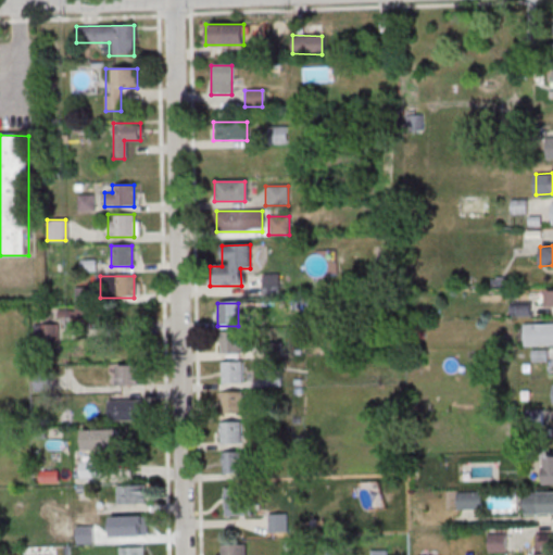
[(510,318),(529,318),(529,303),(510,303),(510,318)]
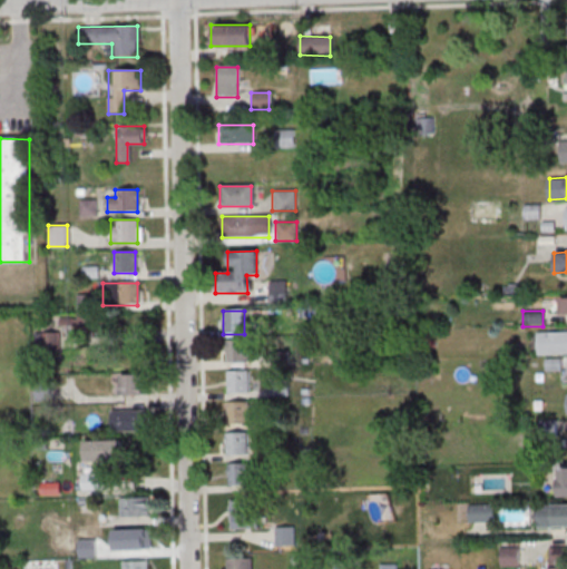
[(566,331),(535,332),(535,354),(566,353),(566,331)]
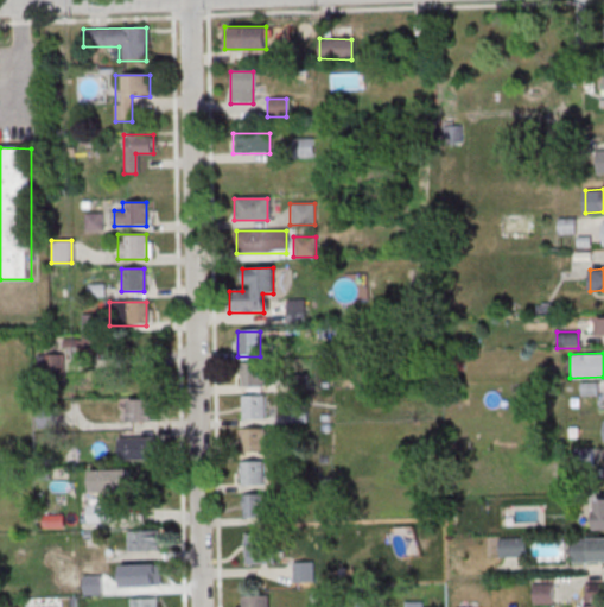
[(261,387),(261,364),(240,364),(240,387),(261,387)]
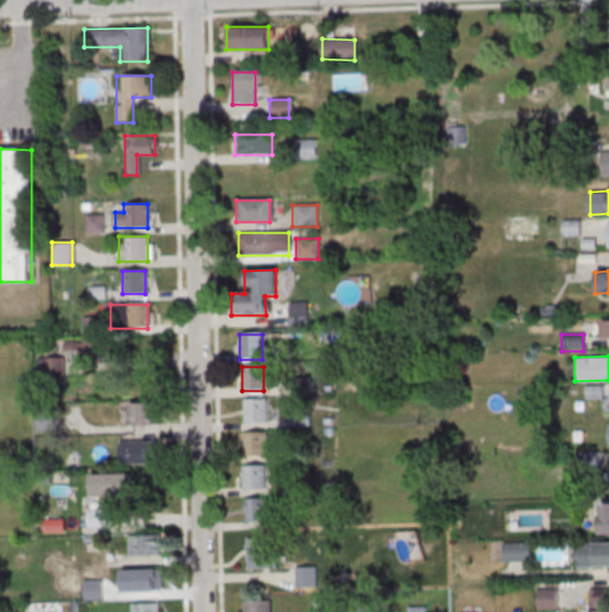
[(242,424),(266,424),(266,400),(242,400),(242,424)]
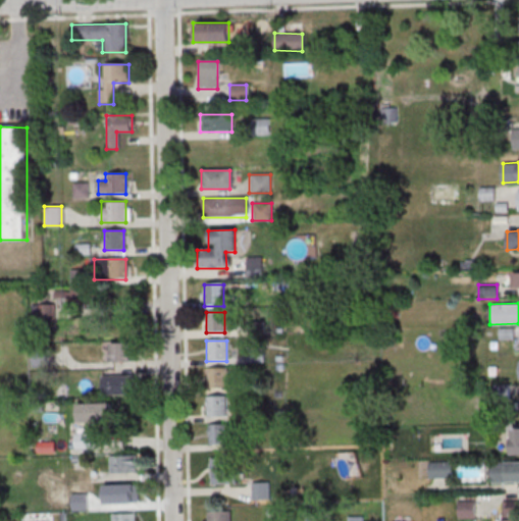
[(135,343),(108,343),(108,361),(135,361),(135,343)]
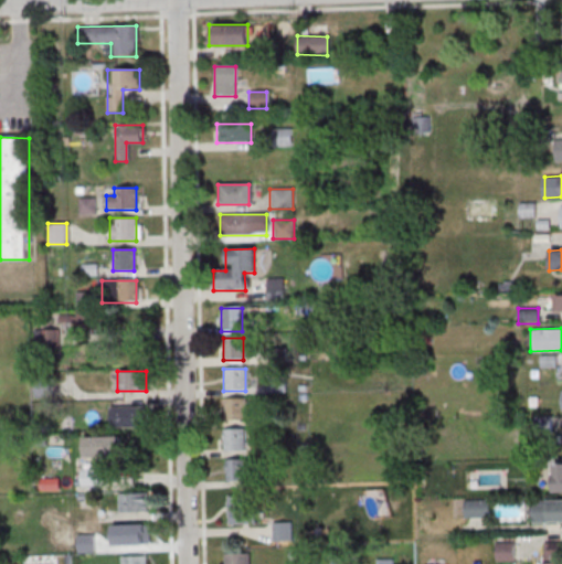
[(245,400),(224,400),(223,421),(244,421),(245,400)]
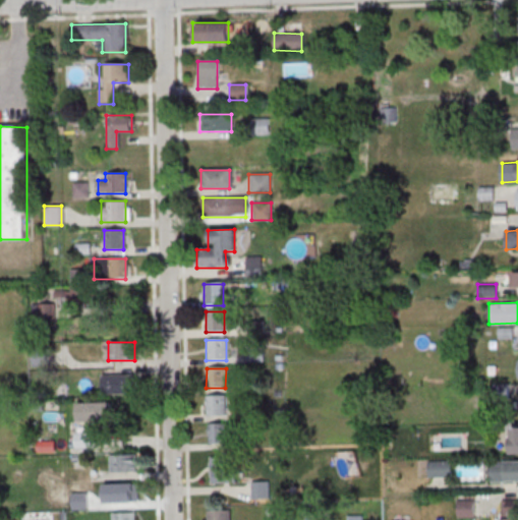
[(100,374),(100,394),(131,394),(131,374),(100,374)]
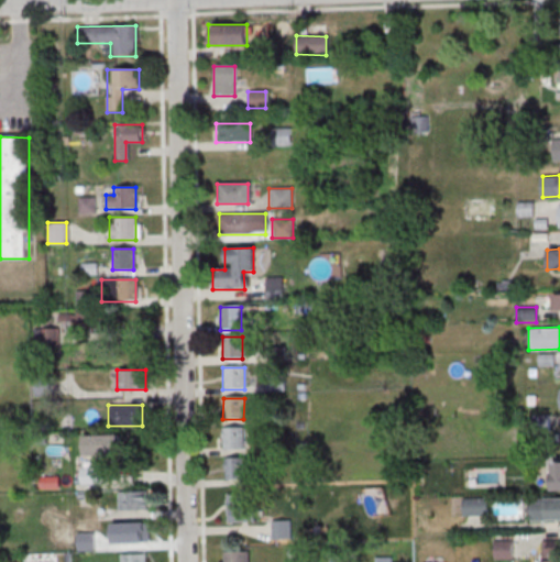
[(242,450),(242,428),(222,428),(222,450),(242,450)]
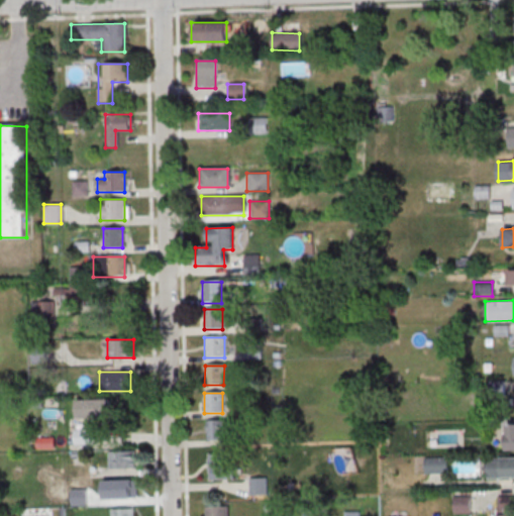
[(109,399),(75,399),(75,418),(109,418),(109,399)]
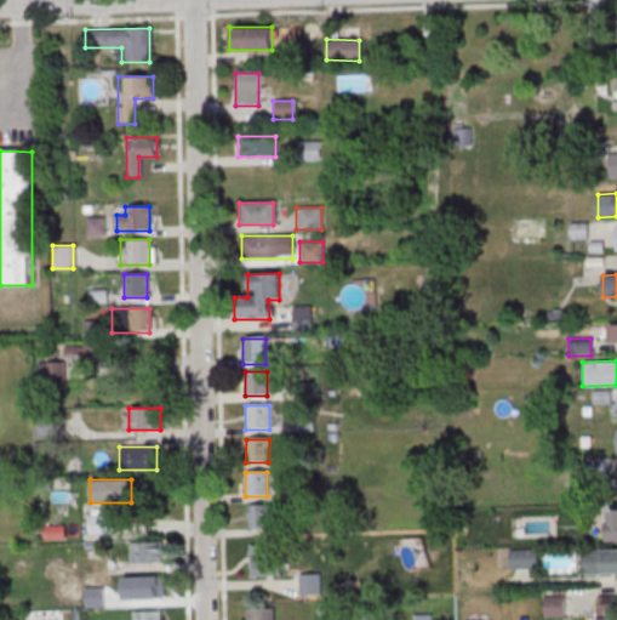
[(246,529),(269,529),(269,505),(246,505),(246,529)]
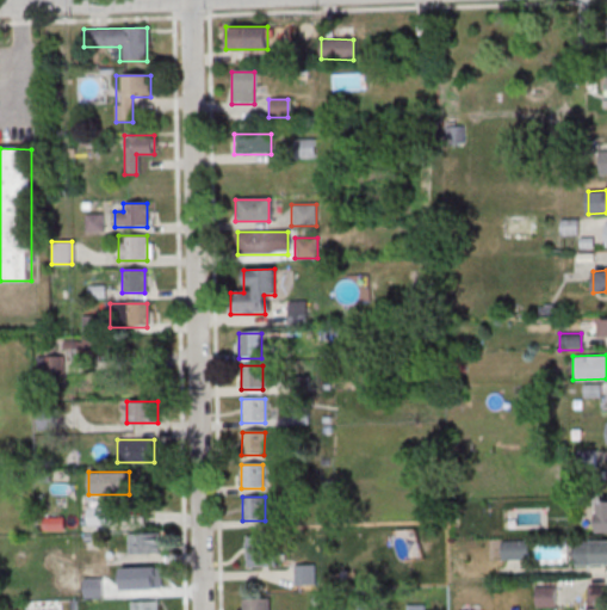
[(606,497),(595,498),(595,534),(606,533),(606,497)]
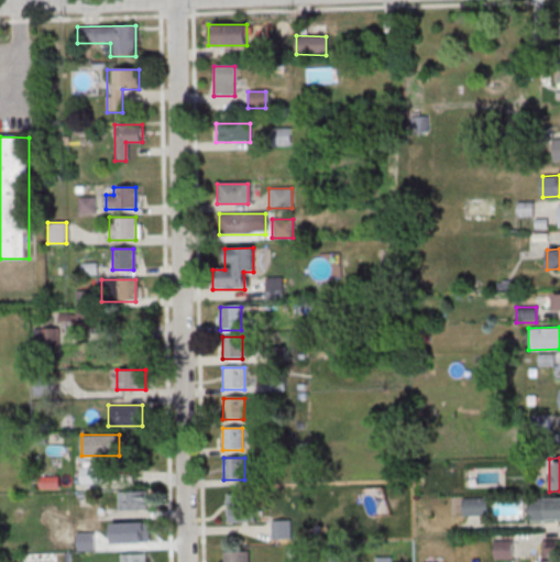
[(79,484),(98,484),(98,469),(79,469),(79,484)]
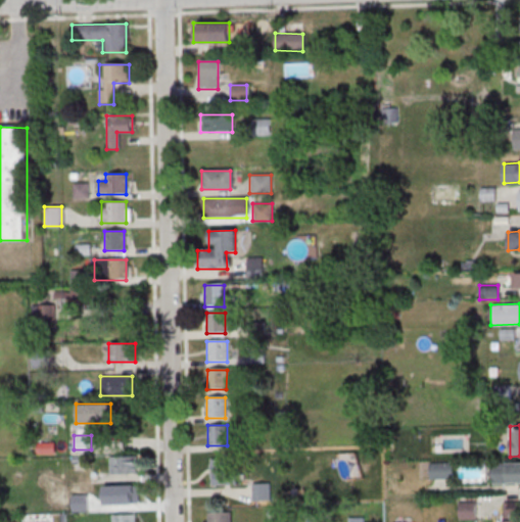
[(135,457),(109,457),(109,473),(135,473),(135,457)]
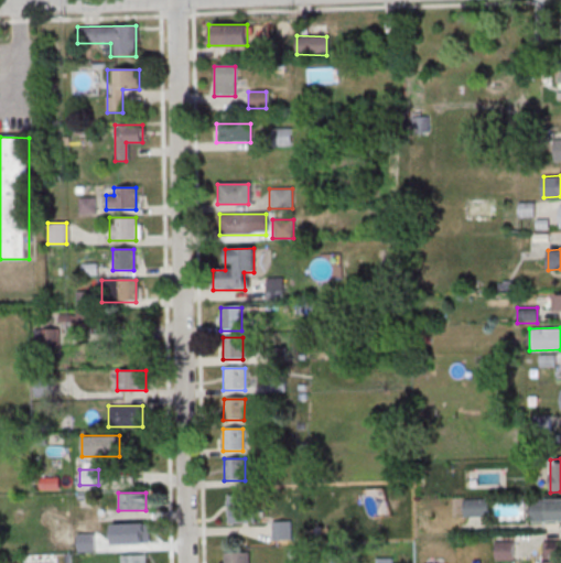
[(226,495),(226,524),(255,524),(255,495),(226,495)]
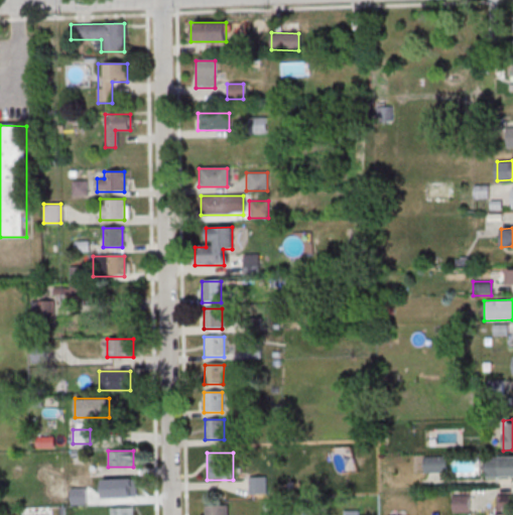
[(512,477),(512,457),(484,457),(484,478),(512,477)]
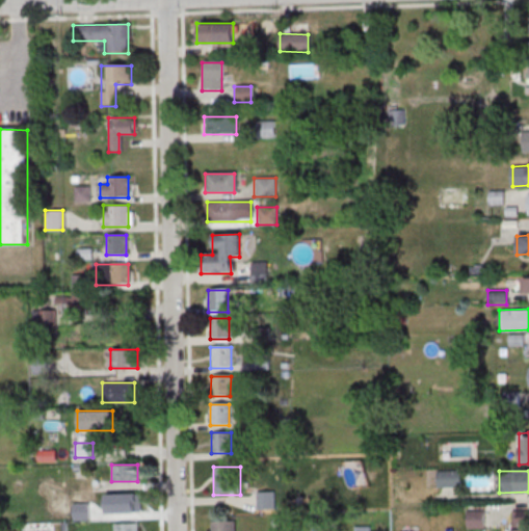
[(459,472),(435,472),(435,488),(459,488),(459,472)]
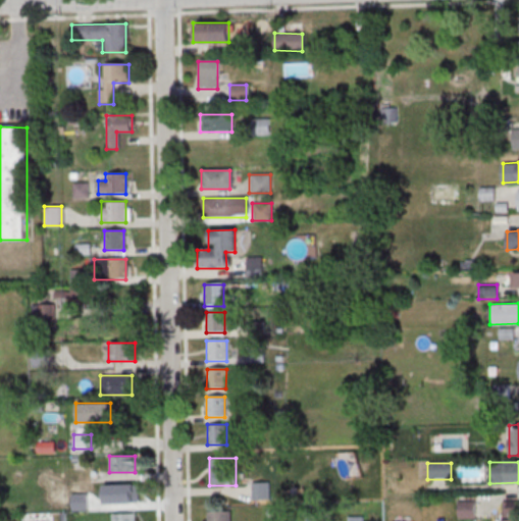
[(88,490),(88,470),(69,470),(69,490),(88,490)]
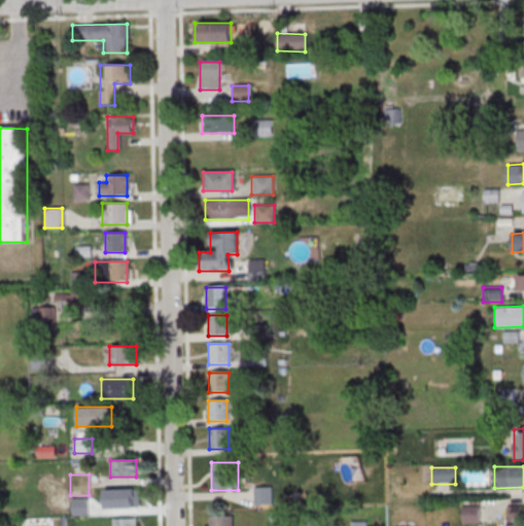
[(252,488),(252,505),(271,505),(271,488),(252,488)]
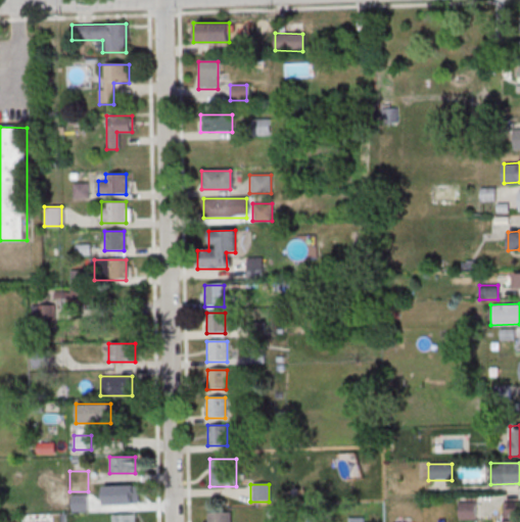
[(519,521),(519,503),(502,503),(500,521),(519,521)]
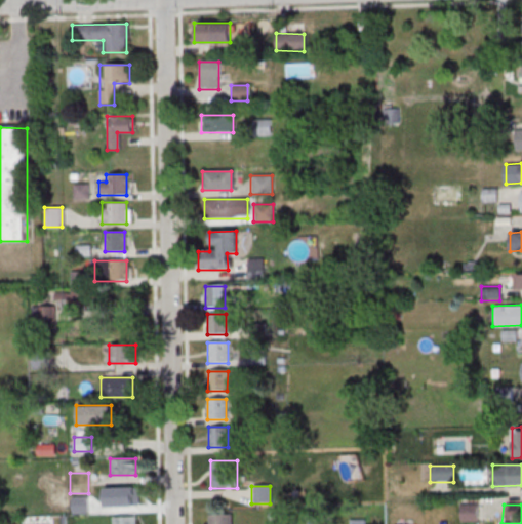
[(460,521),(475,521),(475,507),(460,507),(460,521)]
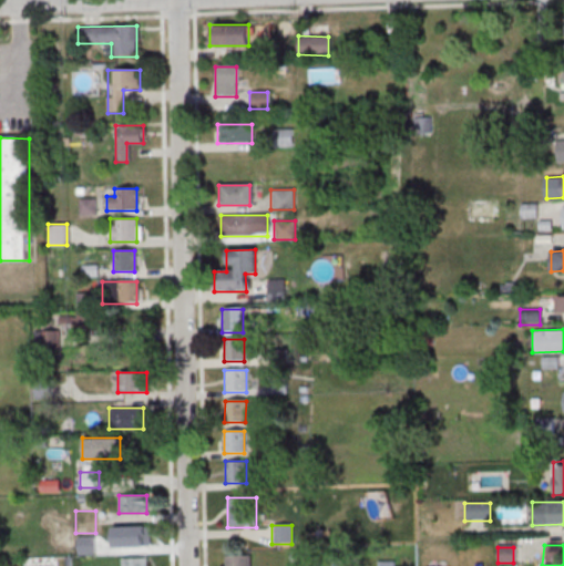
[(222,555),(221,565),(247,565),(248,555),(222,555)]
